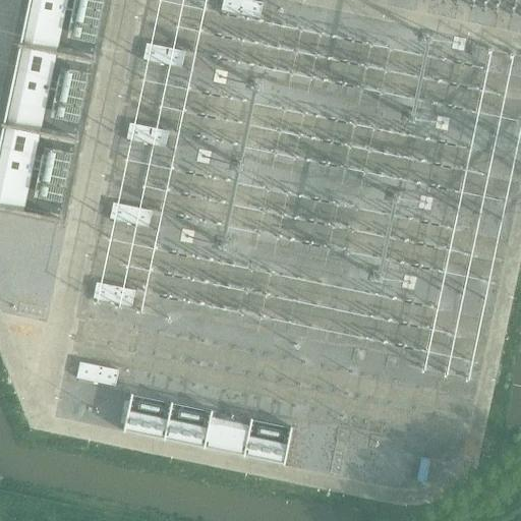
[(30,0),(0,142),(0,209),(23,214),(23,213),(40,134),(40,133),(56,55),(57,53),(67,0),(30,0)]
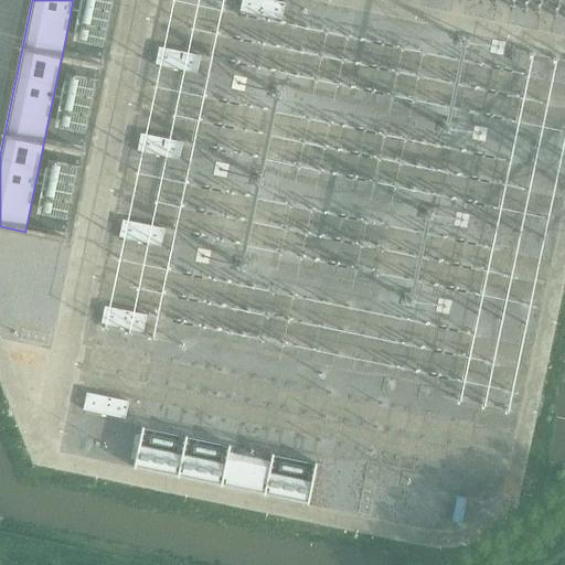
[(265,0),(242,0),(240,11),(280,20),(281,19),(285,4),(265,0)]
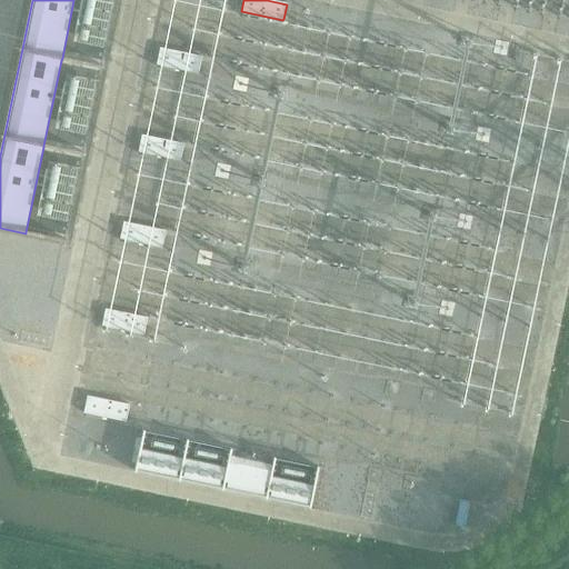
[(159,49),(156,66),(198,75),(201,58),(159,49)]
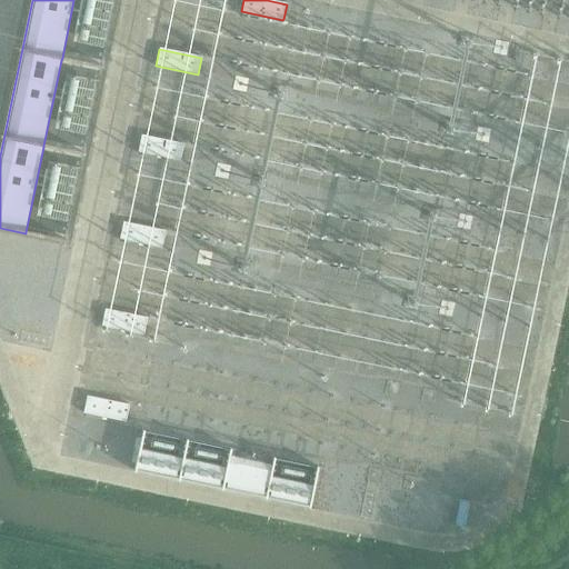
[(141,136),(138,152),(179,161),(180,159),(183,145),(141,136)]
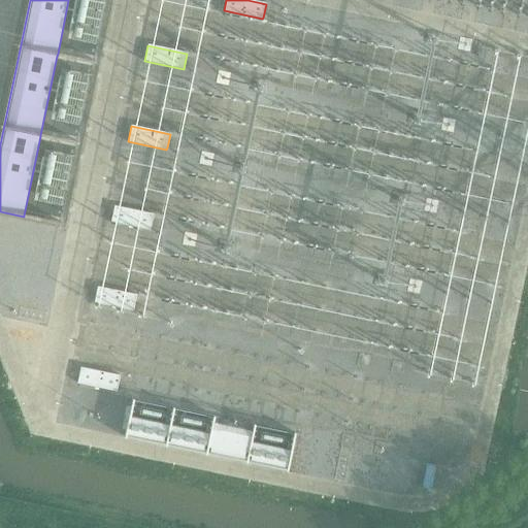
[(114,206),(111,222),(150,230),(153,215),(114,206)]
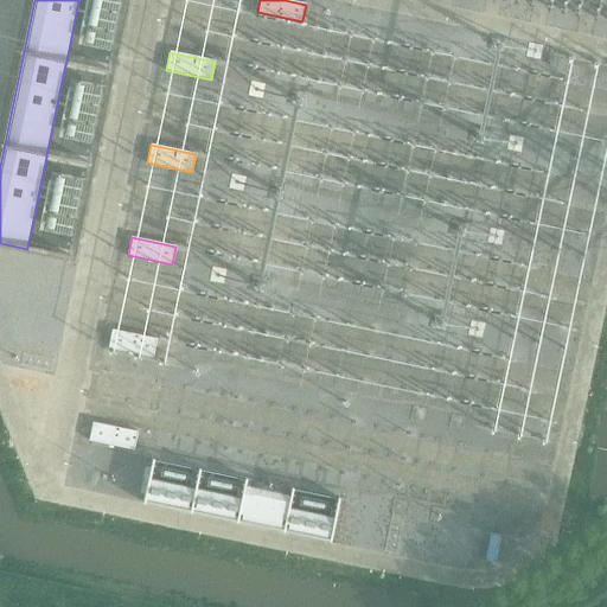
[(112,330),(108,347),(152,357),(157,339),(112,330)]
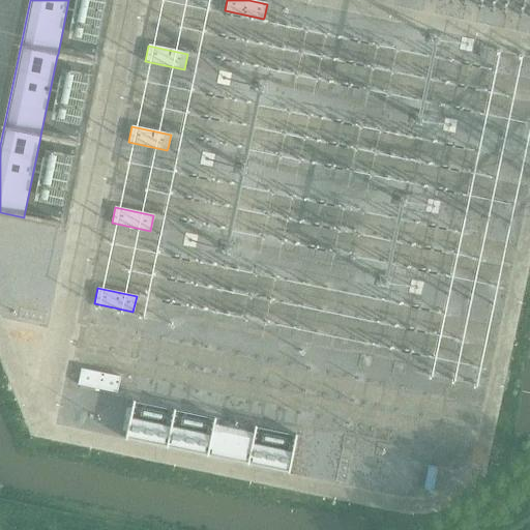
[(80,370),(77,385),(116,393),(119,378),(80,370)]
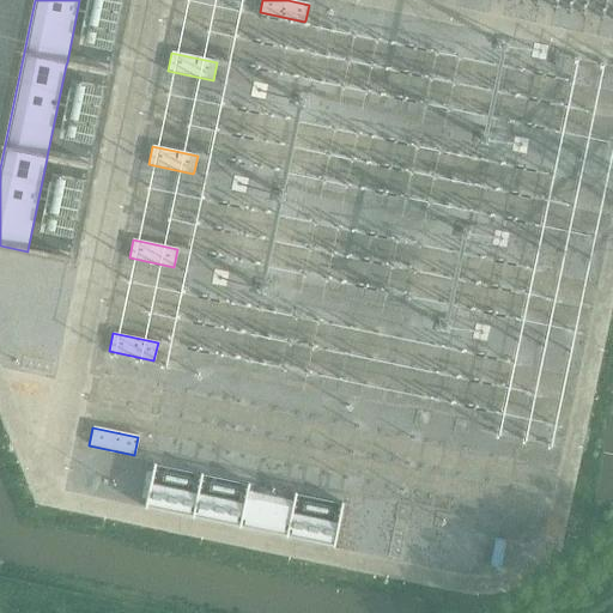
[(149,485),(144,509),(334,547),(339,525),(337,523),(291,514),(295,502),(291,501),(247,492),(246,491),(243,504),(198,495),(196,495),(151,485),(149,485)]
